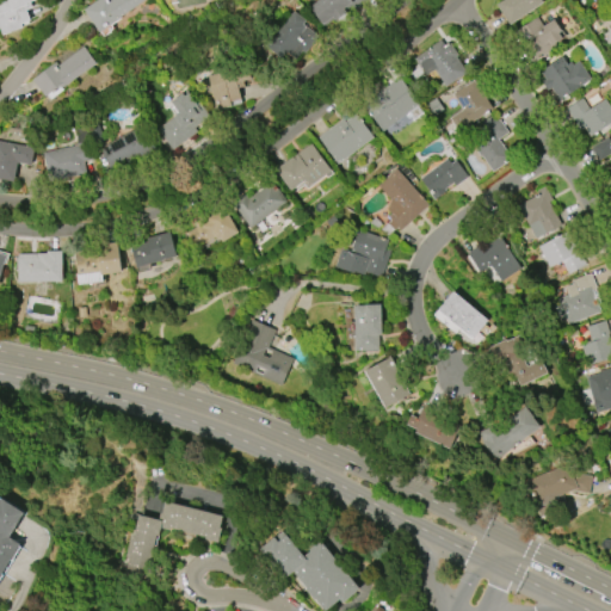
[(0,30),(0,0),(35,0),(30,2),(32,7),(25,10),(30,20),(22,24),(23,28),(2,36),(0,30)]
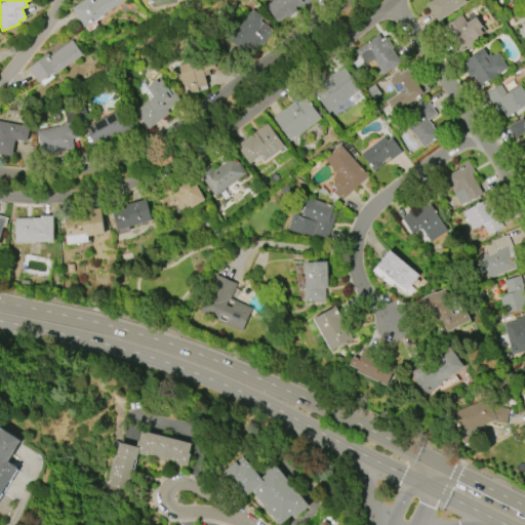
[(124,0),(85,27),(72,8),(84,0),(124,0)]
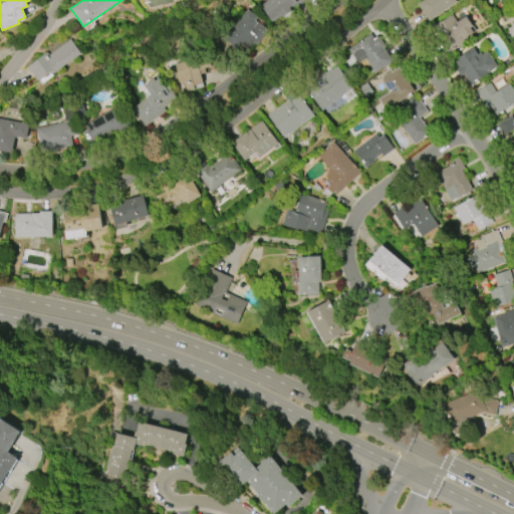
[(308,0),(298,8),(294,3),(288,7),(291,11),(281,18),(279,15),(271,21),(260,6),(267,0),(308,0)]
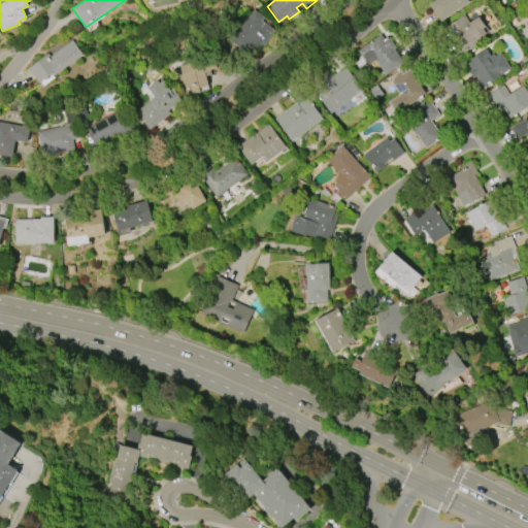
[(428,4),(434,0),(466,0),(468,2),(440,22),(428,4)]
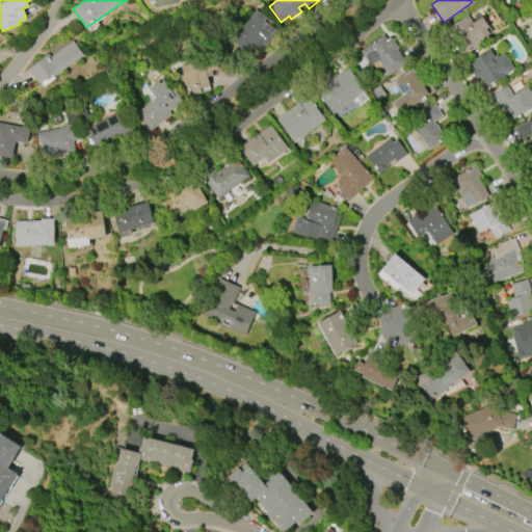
[(231,41),(256,9),(266,18),(263,22),(276,32),(265,47),(263,44),(257,51),(249,45),(244,51),(231,41)]
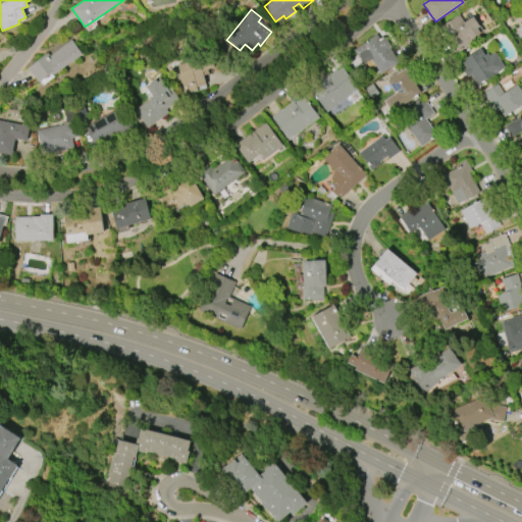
[(455,53),(438,28),(459,15),(464,22),(473,16),(479,27),(476,29),(479,33),(473,37),(475,41),(455,53)]
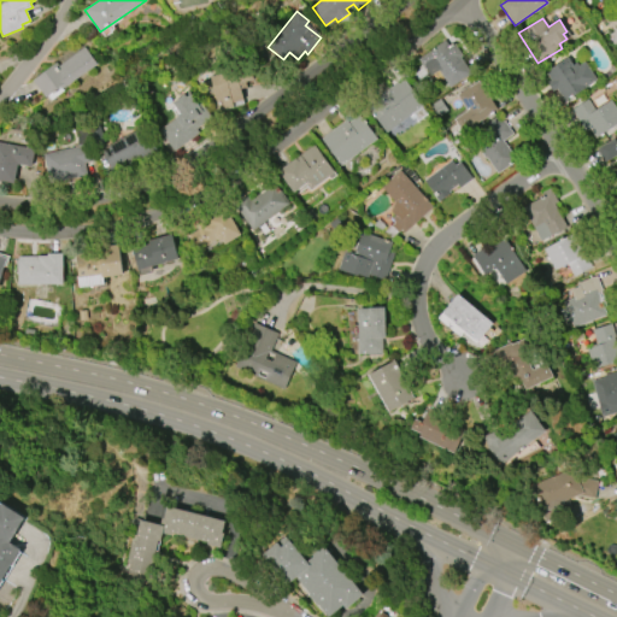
[(417,59),(446,41),(450,46),(454,43),(462,56),(460,57),(471,72),(450,87),(439,71),(429,77),(417,59)]
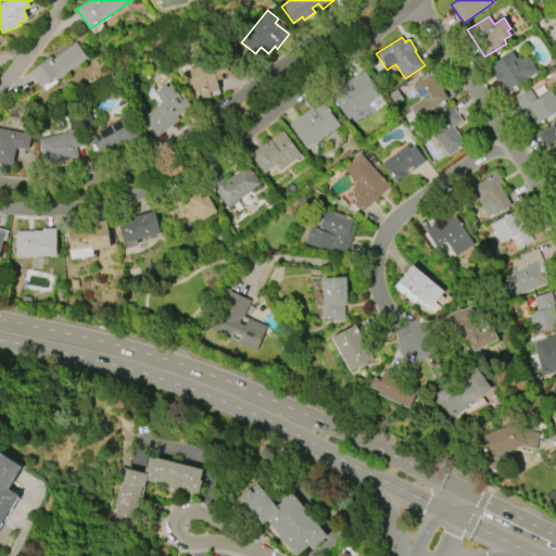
[(76,42),(87,58),(55,81),(54,78),(41,88),(29,72),(50,57),(52,60),(76,42)]
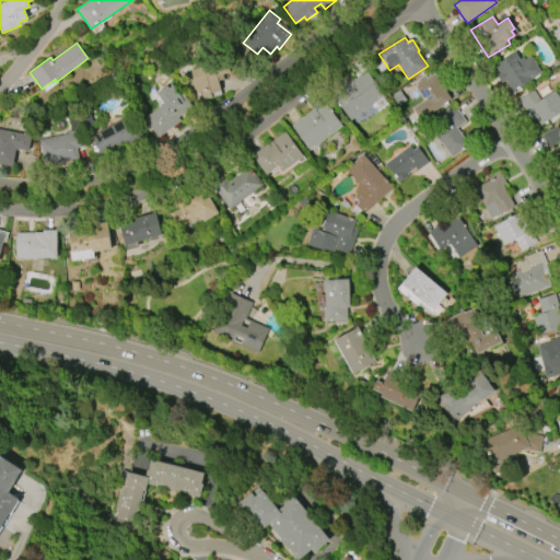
[(541,73),(512,92),(494,66),(515,53),(520,59),(522,57),(524,60),(531,56),(541,73)]
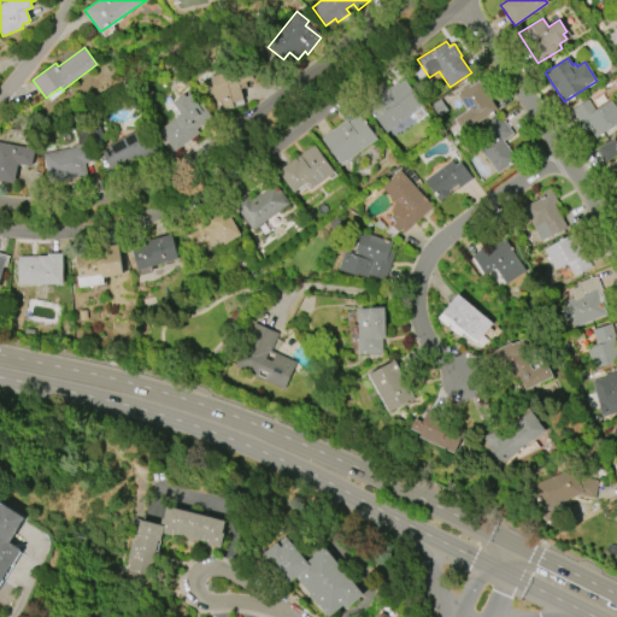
[(244,100),(231,104),(234,109),(219,112),(210,77),(248,66),(253,81),(239,84),(244,100)]
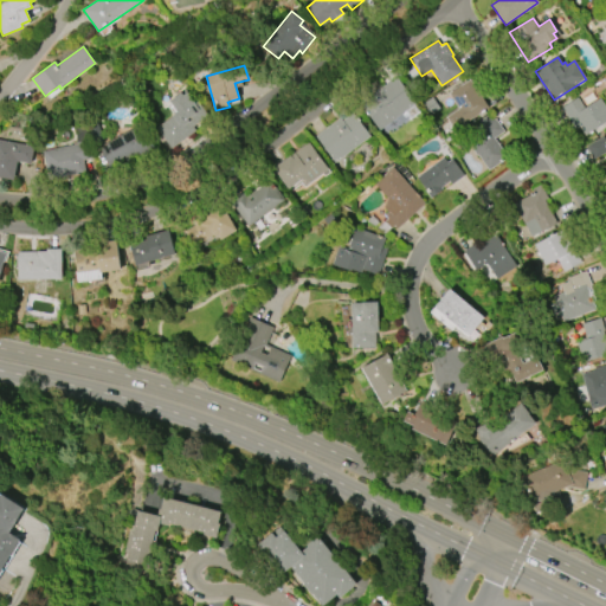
[(417,104),(380,131),(362,107),(363,105),(362,103),(397,77),(417,104)]
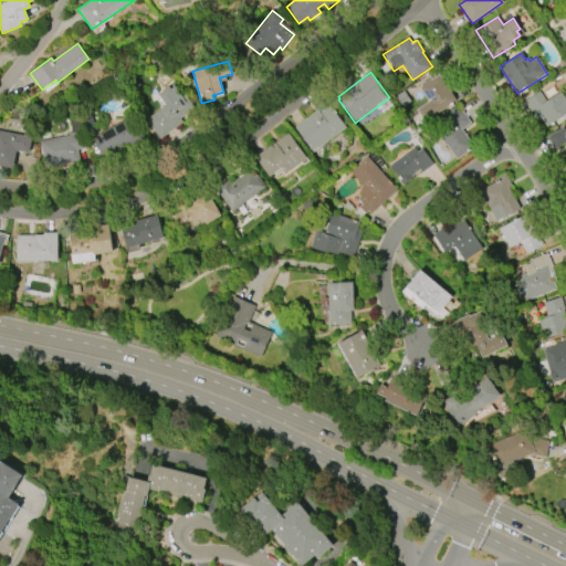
[(418,87),(438,74),(456,101),(423,122),(416,109),(428,102),(418,87)]
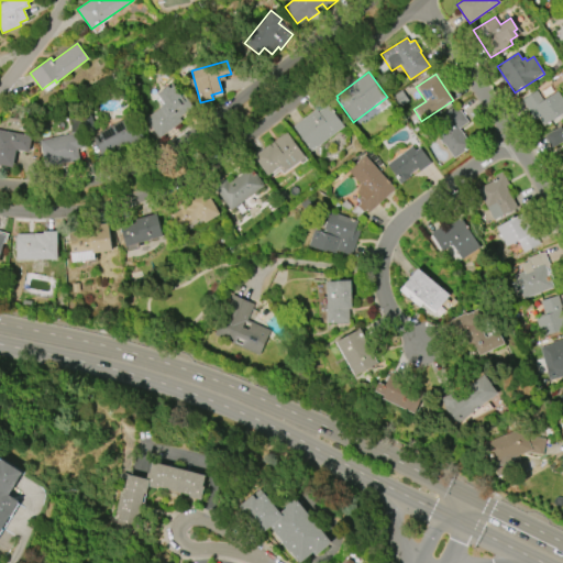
[(145,119),(164,105),(156,95),(172,83),(181,97),(184,96),(192,108),(179,118),(183,122),(159,139),(145,119)]
